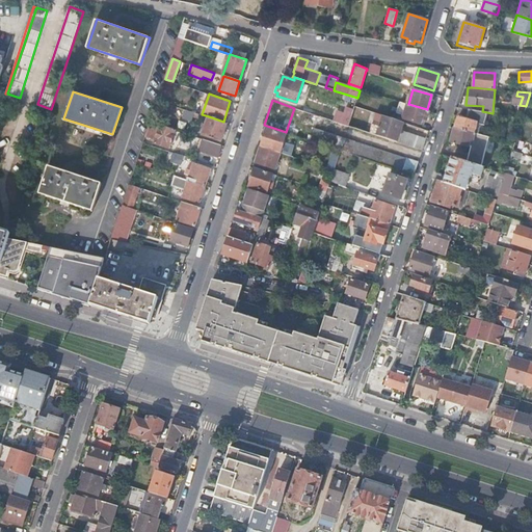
[(426,118),(428,110),(427,109),(408,104),(400,101),(396,112),(404,114),(403,117),(420,123),(422,117),(426,118)]
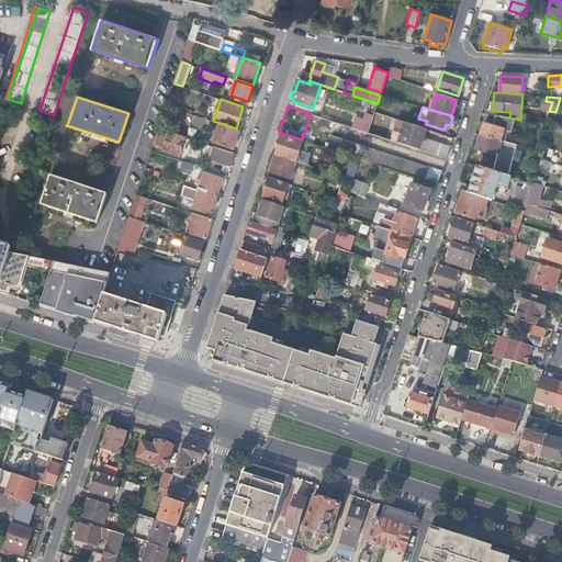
[(311,114),(302,139),(327,148),(332,135),(337,122),(311,114)]
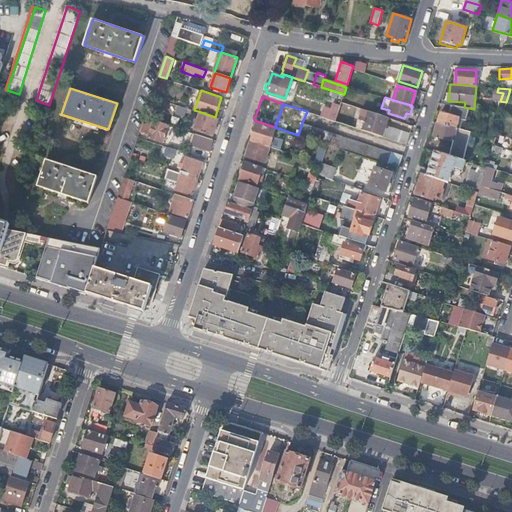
[(192,109),(178,105),(176,113),(185,116),(186,112),(190,113),(192,109)]
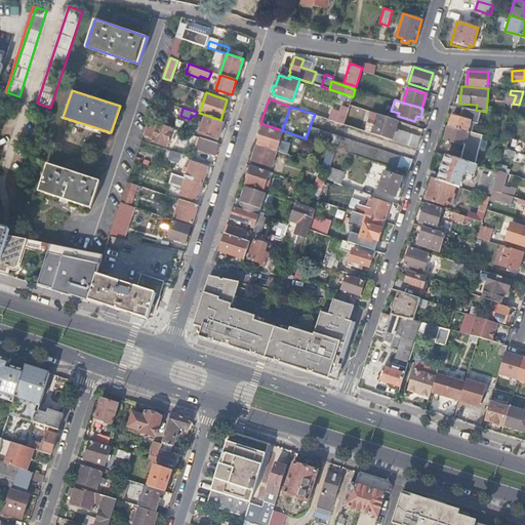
[(333,108),(329,119),(344,124),(347,115),(340,113),(340,111),(333,108)]
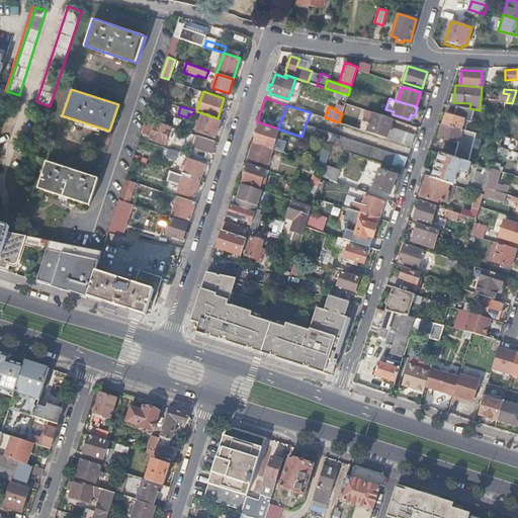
[(446,114),(442,124),(462,130),(464,119),(471,121),(475,109),(469,108),(456,106),(453,115),(446,114)]
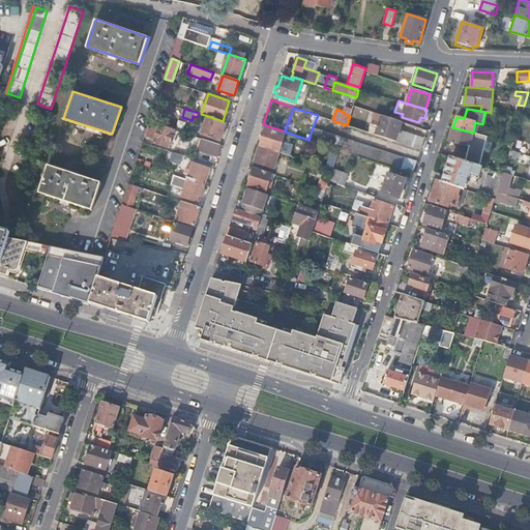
[(375,112),(369,131),(376,135),(382,115),(375,112)]
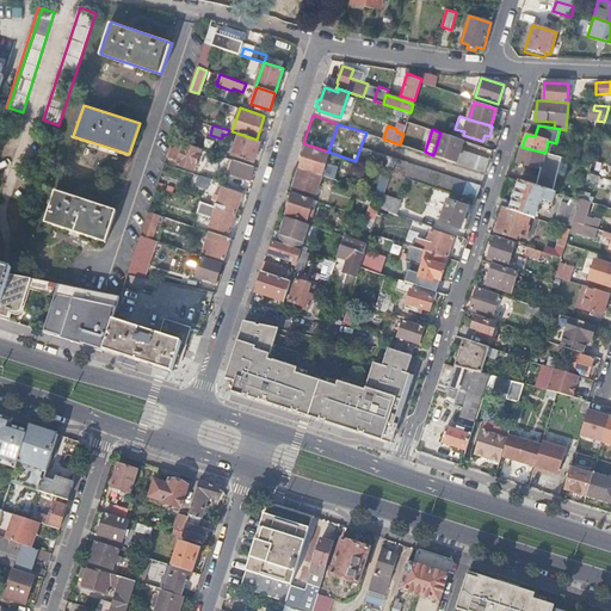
[(440,133),(433,155),(487,173),(492,160),(461,149),(464,140),(440,133)]
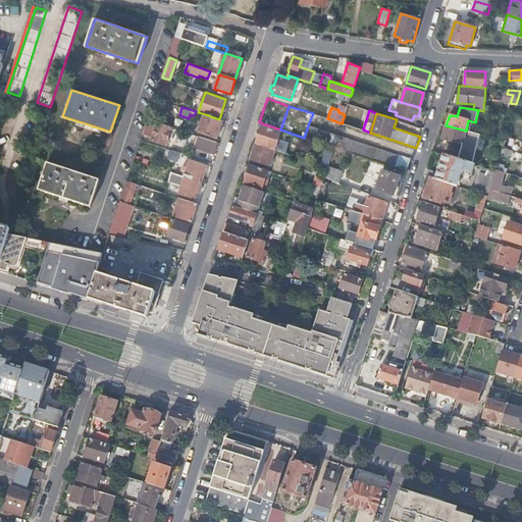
[(219,119),(205,114),(199,133),(216,139),(222,120),(219,119)]
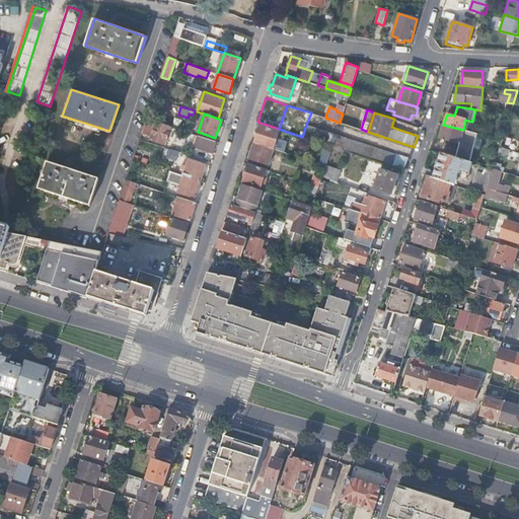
[(154,127),(145,124),(142,133),(151,136),(150,139),(165,144),(171,126),(156,122),(154,127)]
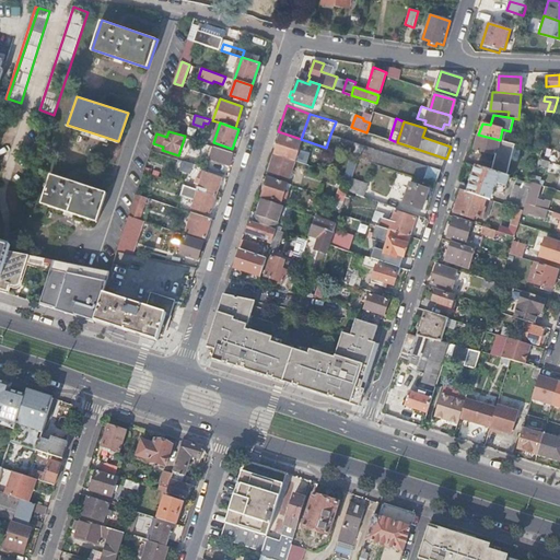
[(280,135),(275,153),(298,161),(305,163),(306,160),(295,156),(301,141),(280,135)]
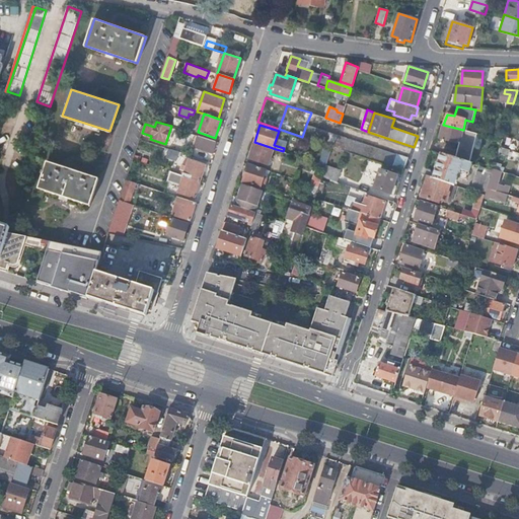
[(306,125),(302,137),(331,146),(371,159),(375,147),(306,125)]
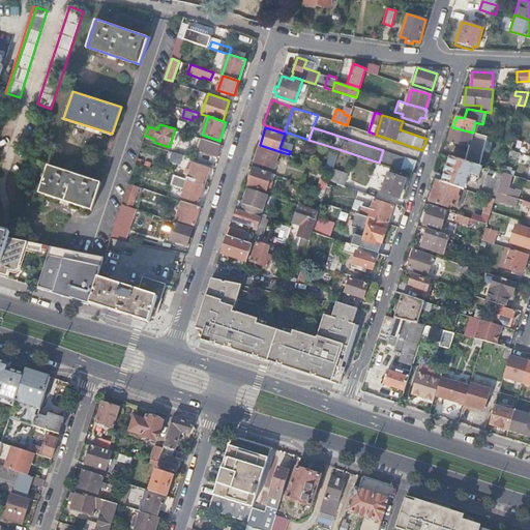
[(479,166),(488,136),(473,133),(452,127),(449,141),(469,146),(465,162),(479,166)]
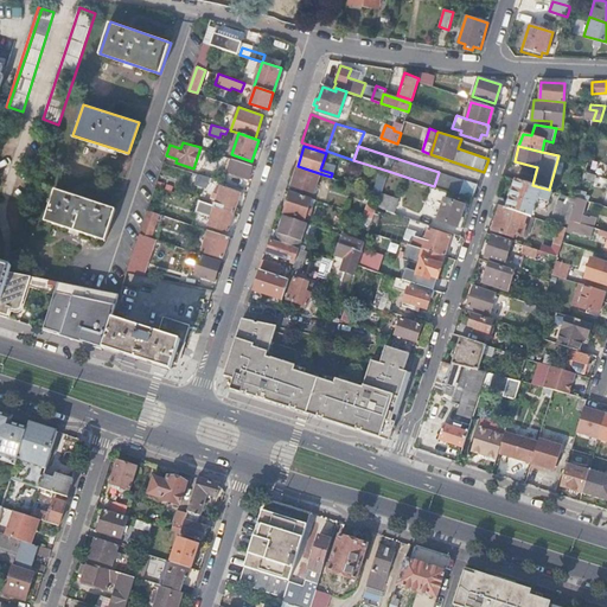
[(250,178),(253,163),(229,159),(227,174),(250,178)]
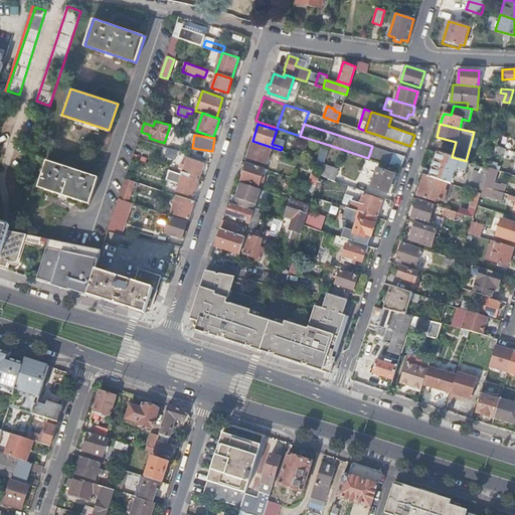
[(274,148),(252,141),(247,157),(266,163),(271,150),(273,151),(274,148)]
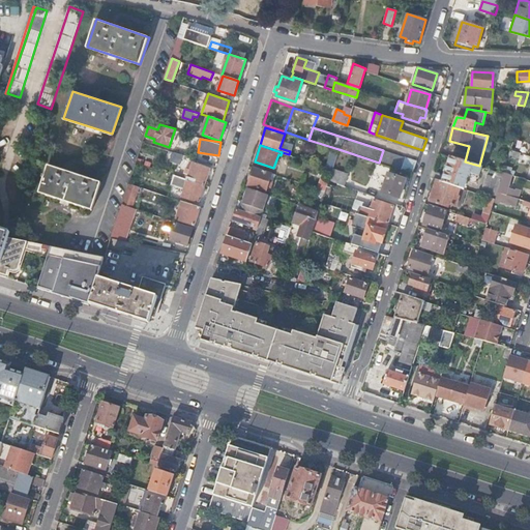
[(384,150),(380,163),(392,167),(401,170),(405,157),(391,153),(384,150)]
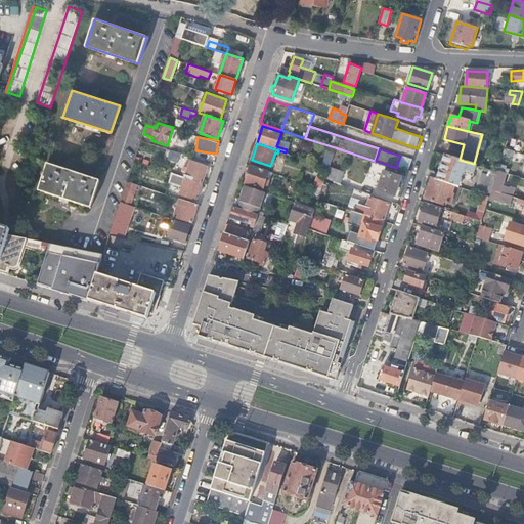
[(185,154),(172,149),(169,159),(180,163),(182,157),(184,158),(185,154)]
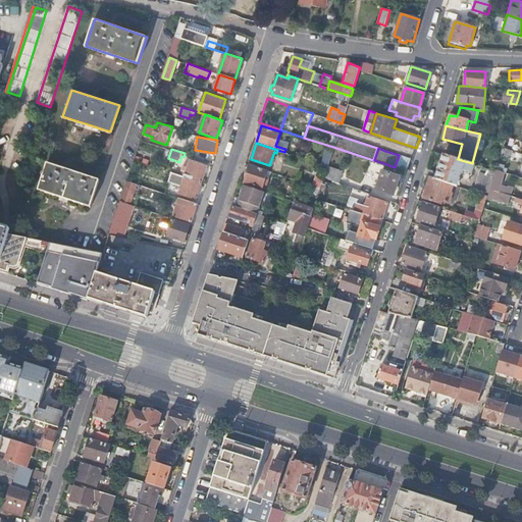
[(328,163),(331,155),(325,153),(322,161),(328,163)]
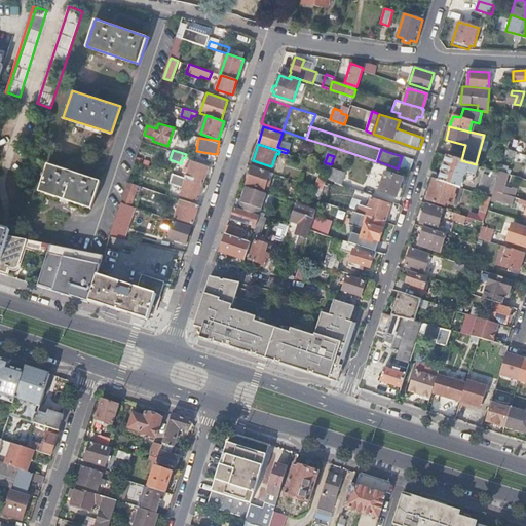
[(461,160),(447,155),(440,181),(456,186),(461,187),(464,177),(466,177),(468,173),(476,175),(479,165),(476,164),(461,160)]
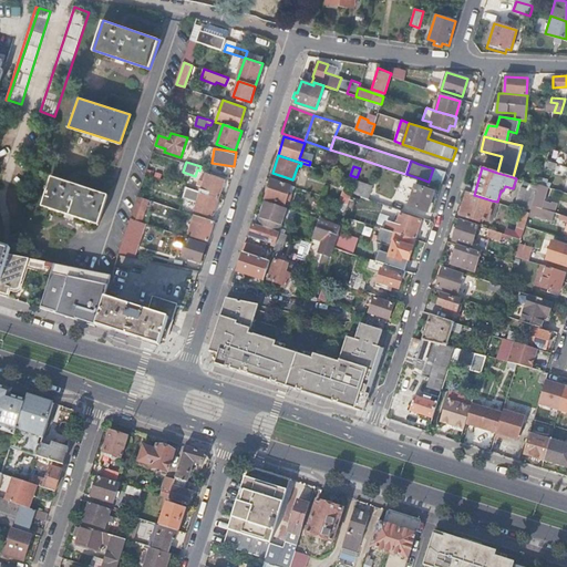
[(443,187),(449,173),(441,171),(436,184),(443,187)]
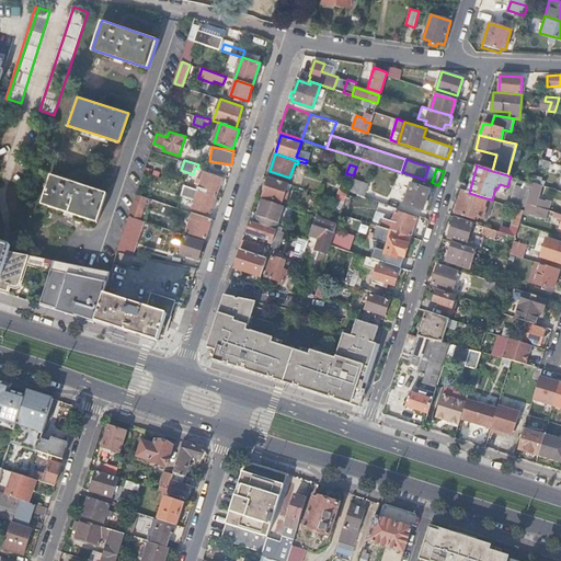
[(198,190),(216,196),(221,178),(204,172),(198,190)]
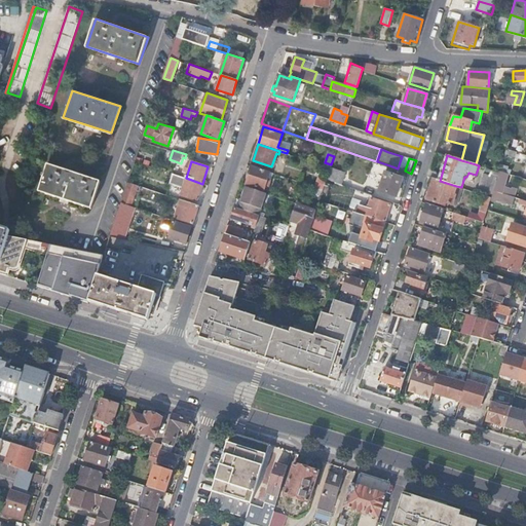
[(44,176),(38,194),(91,212),(102,181),(47,163),(45,173),(43,172),(42,175),(44,176)]
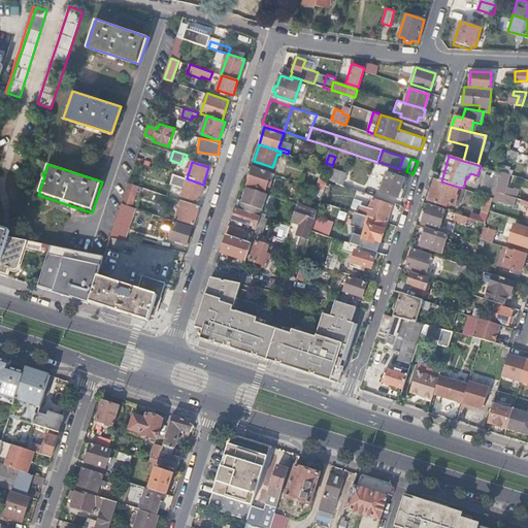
[(271,171),(254,165),(248,185),(265,190),(271,171)]
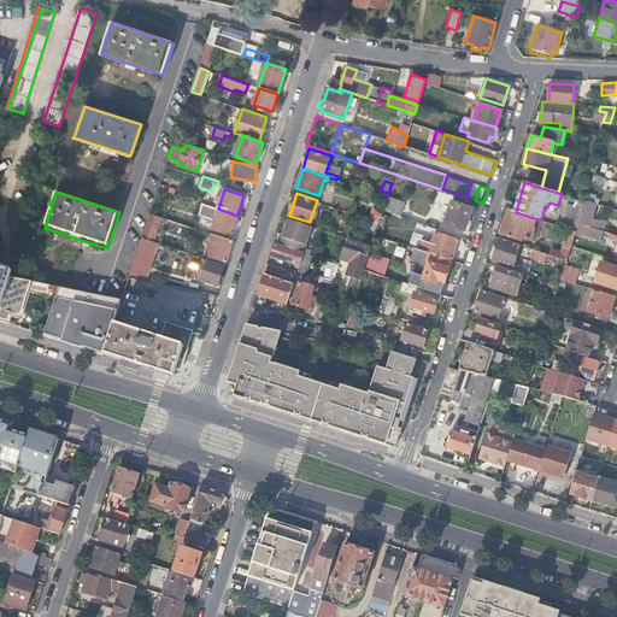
[(387,197),(387,198),(383,209),(382,211),(400,217),(404,203),(387,197)]
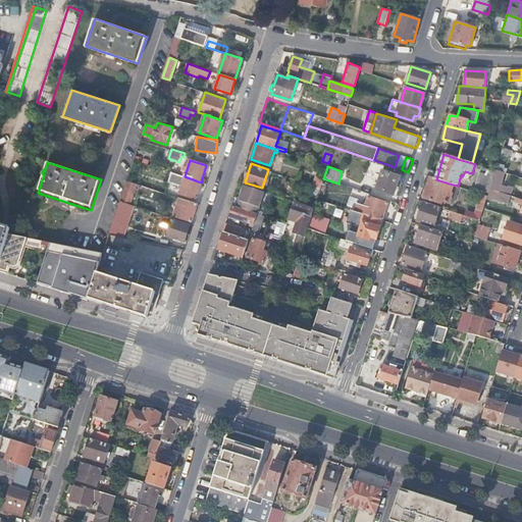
[(489,189),(496,171),(482,167),(480,171),(479,172),(473,191),(481,194),(487,196),(488,194),(489,189)]
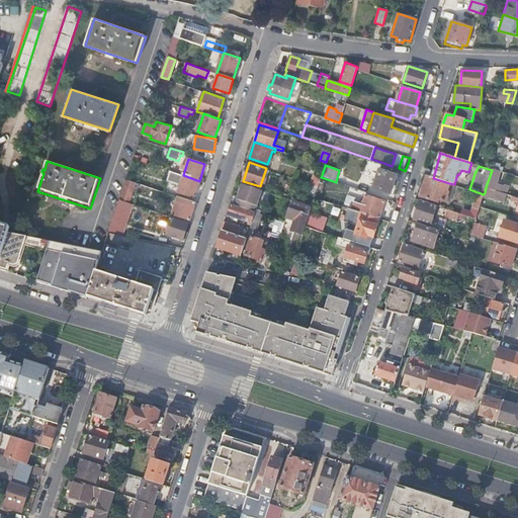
[(501,171),(492,168),(492,170),(486,187),(506,194),(509,185),(504,184),(504,185),(497,183),(501,171)]
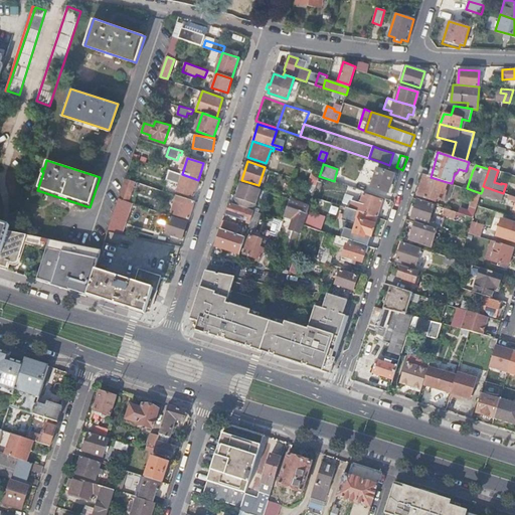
[(377,168),(371,186),(387,192),(393,173),(392,173),(393,170),(390,169),(389,172),(377,168)]
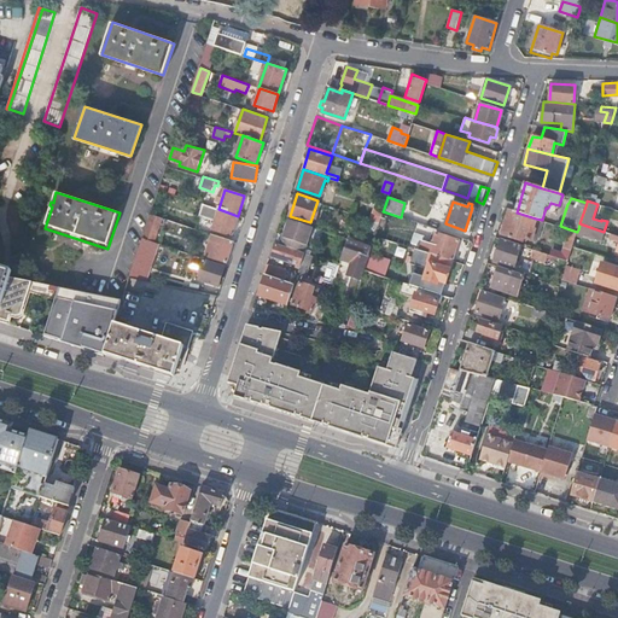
[(219,209),(205,205),(202,216),(211,219),(211,222),(214,223),(213,229),(232,235),(238,216),(219,209)]
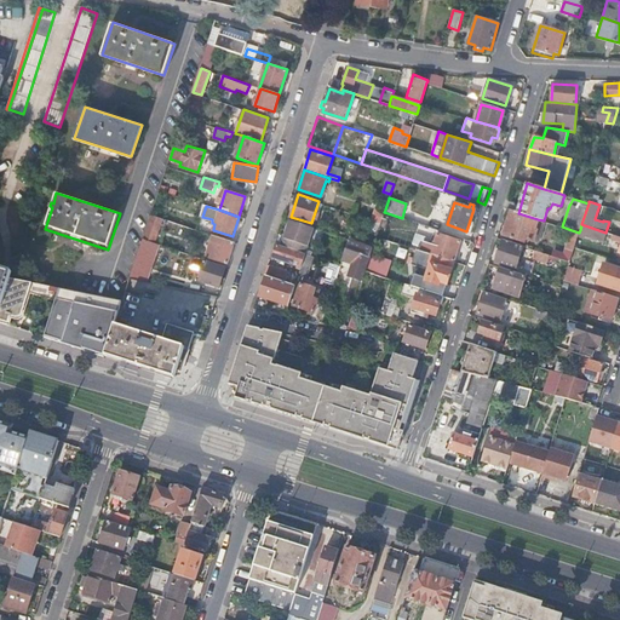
[(380,223),(384,212),(385,210),(374,207),(371,219),(380,223)]
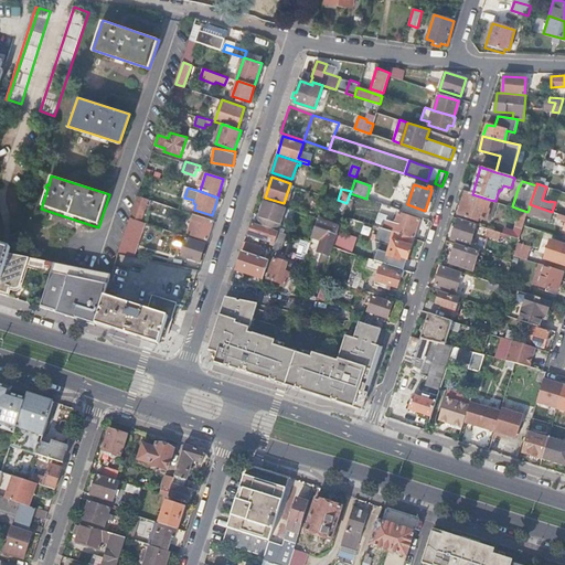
[(472,194),(466,192),(459,214),(478,220),(479,216),(486,219),(489,209),(488,209),(490,200),(472,194)]
